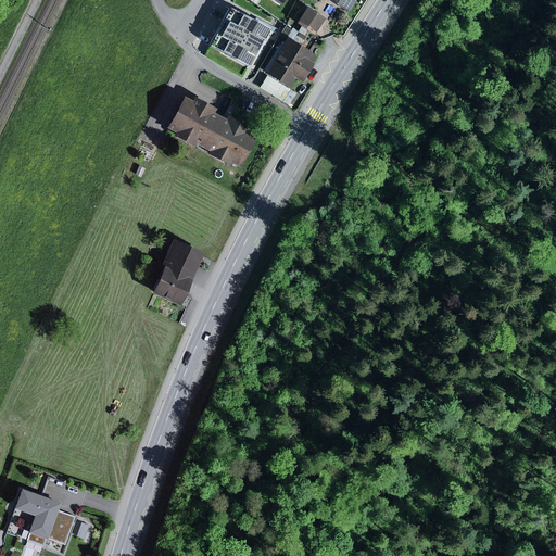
[(325,0),(346,13),(354,0),(325,0)]
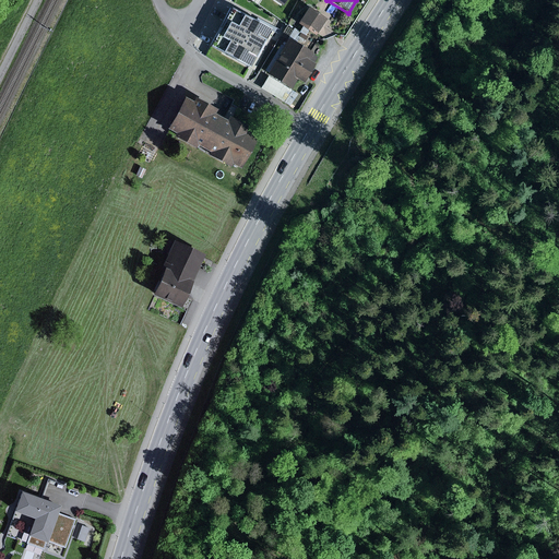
[(268,28),(228,8),(207,46),(211,48),(249,68),(254,57),(258,58),(266,42),(263,39),(269,30),(277,34),(280,30),(270,24),(268,28)]
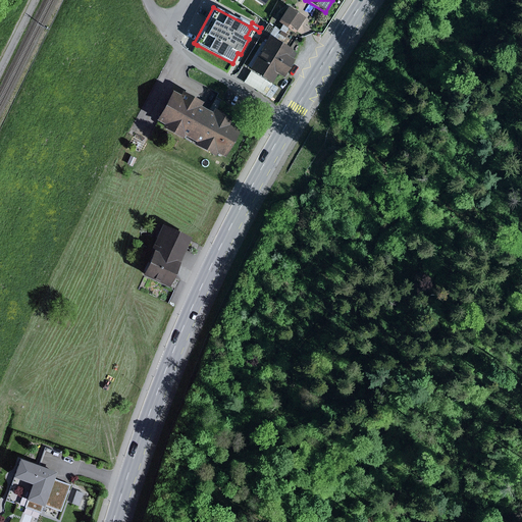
[(304,17),(288,7),(277,22),(281,24),(278,29),(284,33),(286,29),(294,33),(304,17)]
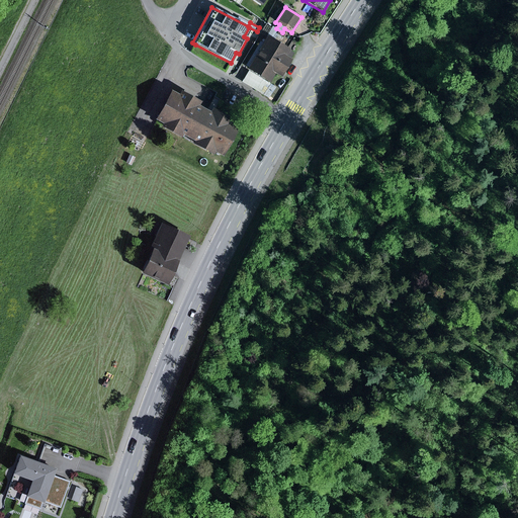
[(277,29),(271,26),(262,42),(259,40),(245,65),(247,67),(245,70),(247,71),(240,82),(268,99),(275,86),(269,83),(274,74),(280,78),(291,60),(289,58),(292,53),(288,51),(289,49),(288,48),(271,38),(277,29)]
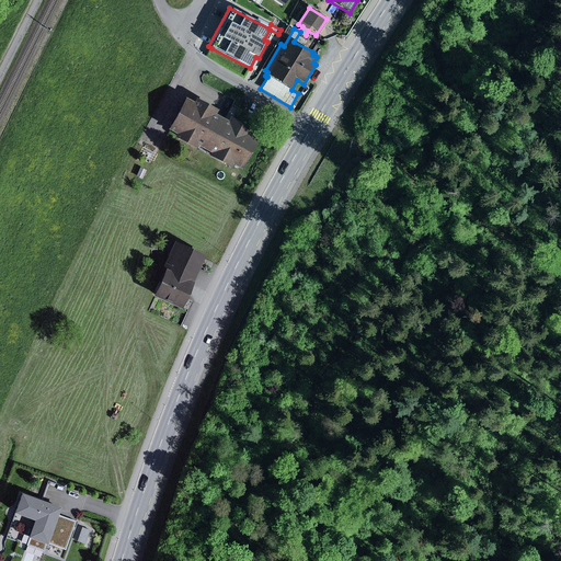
[(220,107),(197,95),(195,100),(186,95),(169,127),(178,133),(176,136),(199,148),(201,145),(213,151),(212,155),(233,167),(236,163),(244,168),(262,136),(253,130),(255,126),(232,114),(230,118),(218,112),(220,107)]
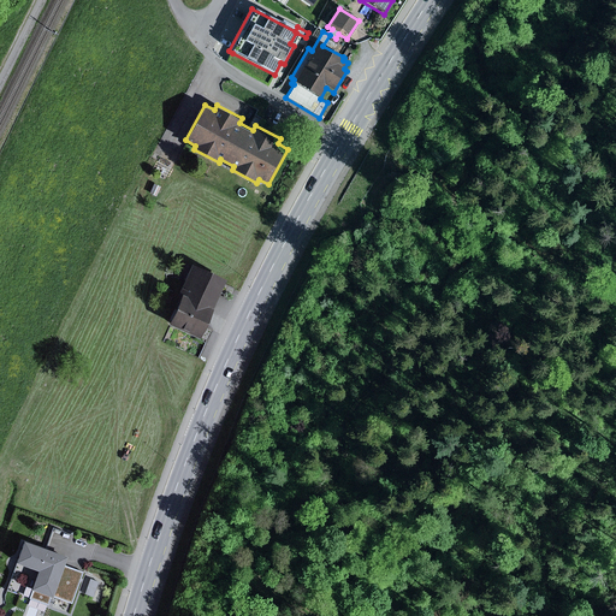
[(202,336),(230,278),(195,262),(181,294),(183,295),(171,321),(202,336)]
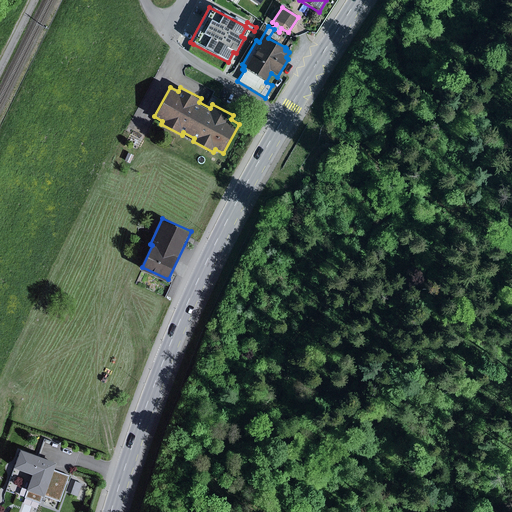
[(139,254),(144,244),(135,240),(130,250),(139,254)]
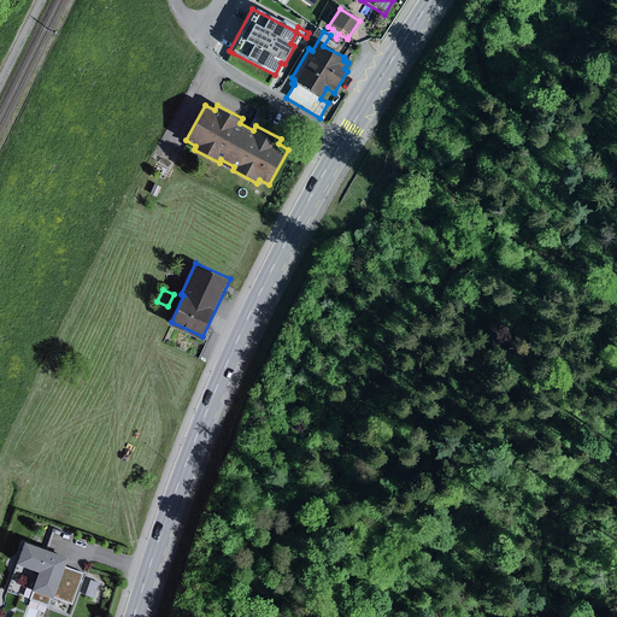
[(12,565),(34,573),(28,592),(29,593),(27,600),(45,607),(48,599),(50,599),(50,598),(70,605),(82,574),(62,566),(64,559),(21,544),(12,565)]
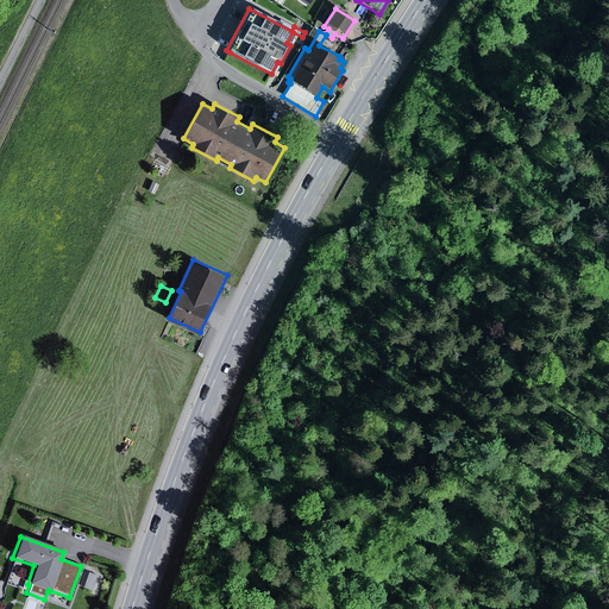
All buildings are outlined.
